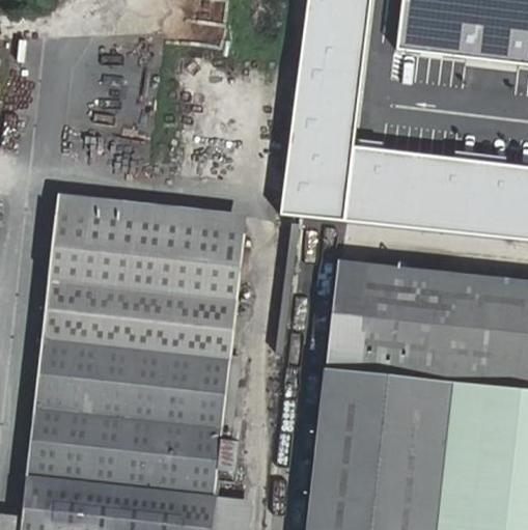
[(306,0),(282,212),(527,240),(527,165),(350,144),(366,0),(306,0)]
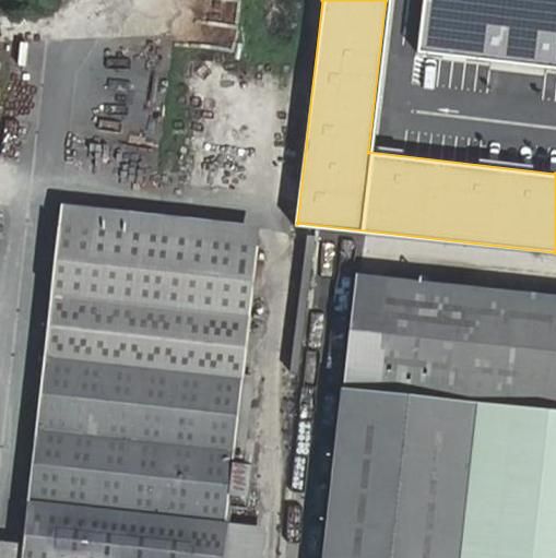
[(422,0),(415,52),(555,69),(555,0),(422,0)]
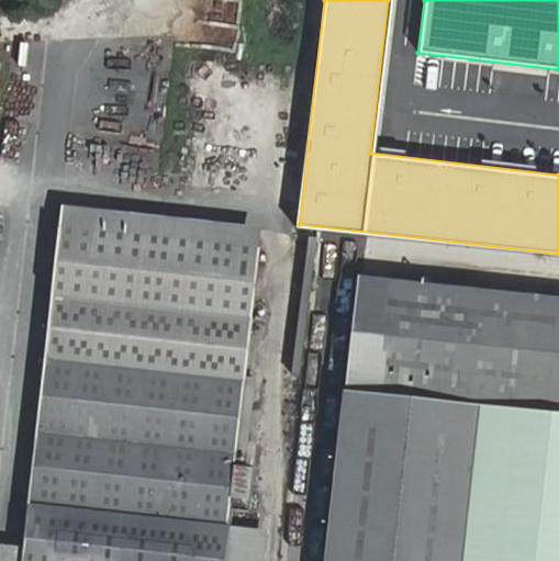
[(29,502),(22,560),(219,560),(258,233),(64,210),(29,502)]
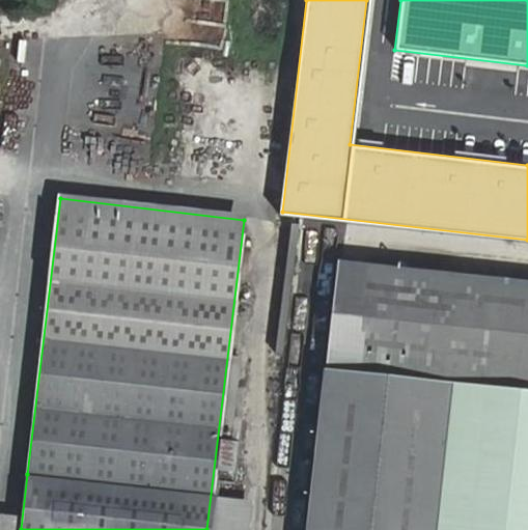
[(527,280),(337,258),(304,529),(432,529),(451,385),(527,392),(527,280)]
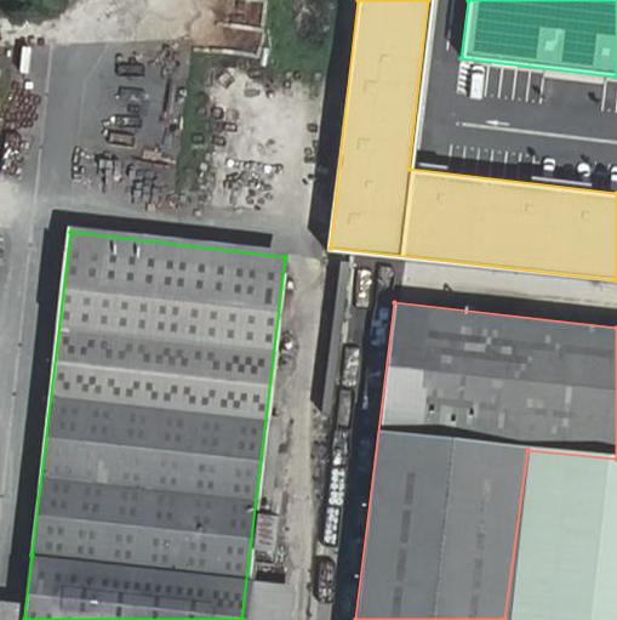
[(310,619),(315,589),(292,586),(289,619),(310,619)]
